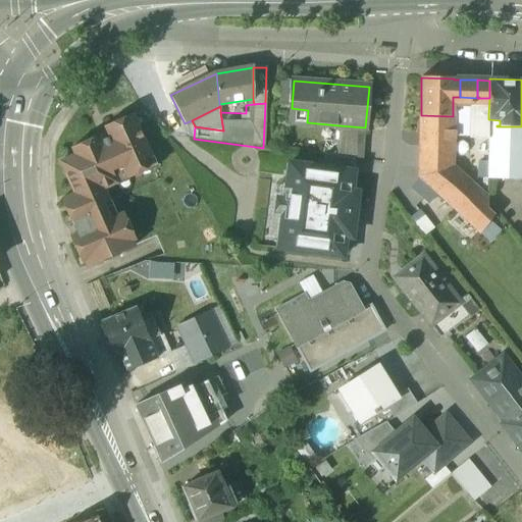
[(133,114),(104,126),(109,138),(124,172),(127,179),(147,171),(143,162),(152,158),(133,114)]
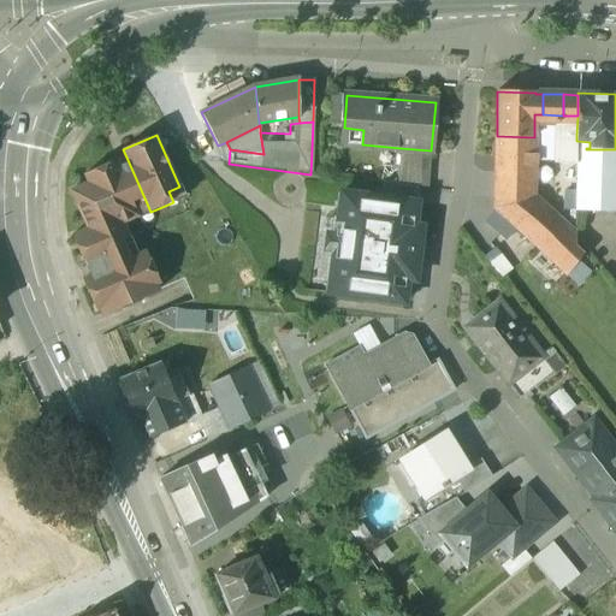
[(576,135),(556,135),(555,164),(576,164),(576,141),(576,135)]
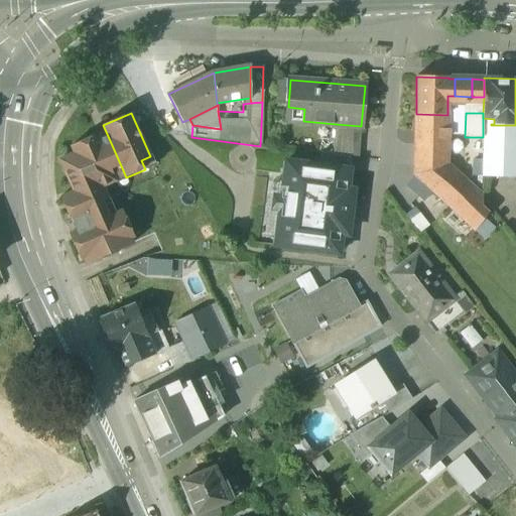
[(447,115),(416,114),(416,125),(447,125),(447,115)]
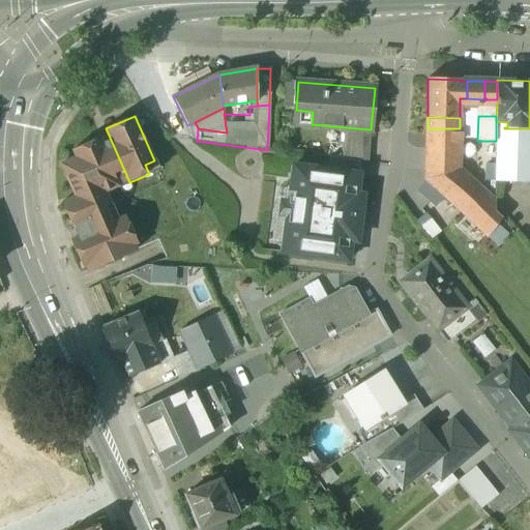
[(529,128),(504,128),(504,127),(496,126),(496,141),(495,177),(496,177),(495,182),(527,183),(529,128)]
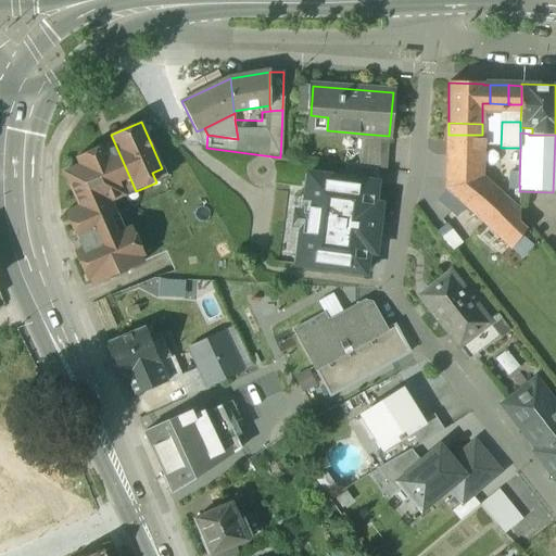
[(389,136),(362,134),(358,167),(378,169),(387,171),(389,136)]
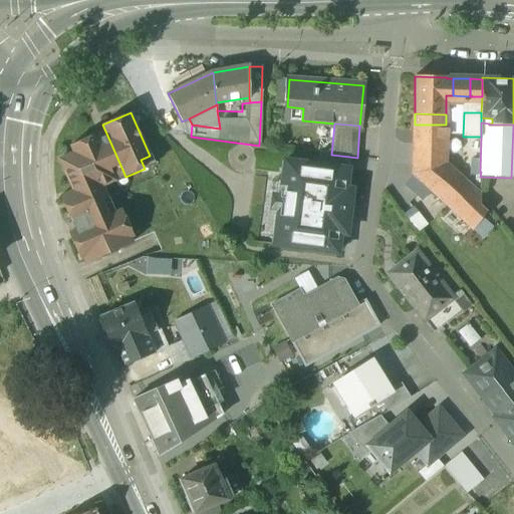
[(446,124),(415,124),(415,168),(445,169),(445,164),(446,124)]
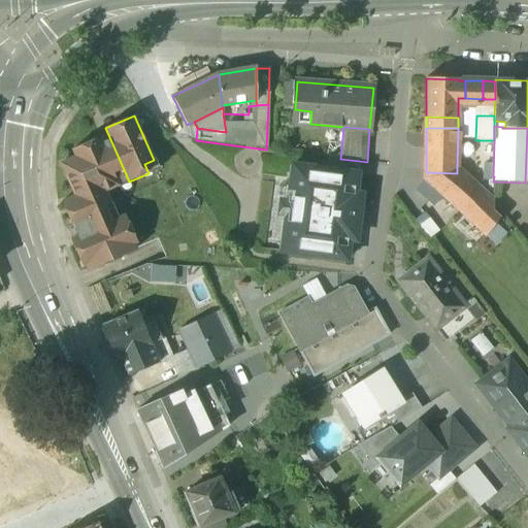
[(101,138),(72,151),(76,159),(61,165),(75,197),(62,202),(74,230),(75,229),(78,237),(110,223),(104,208),(111,205),(105,193),(119,187),(116,179),(126,174),(110,139),(103,143),(101,138)]
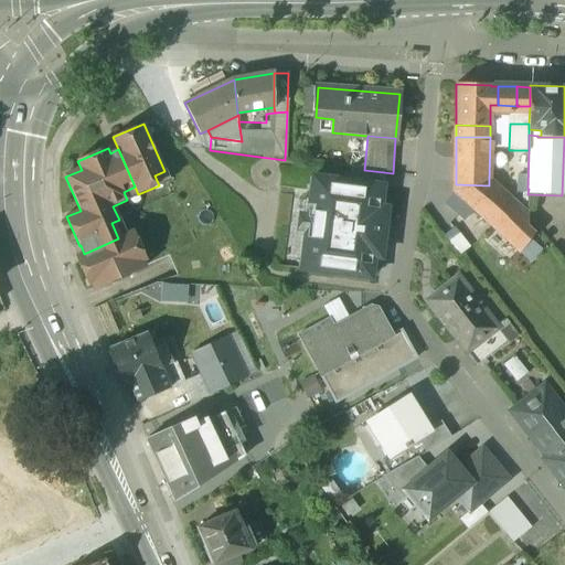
[(364,170),(351,169),(349,181),(382,185),(384,172),(364,170)]
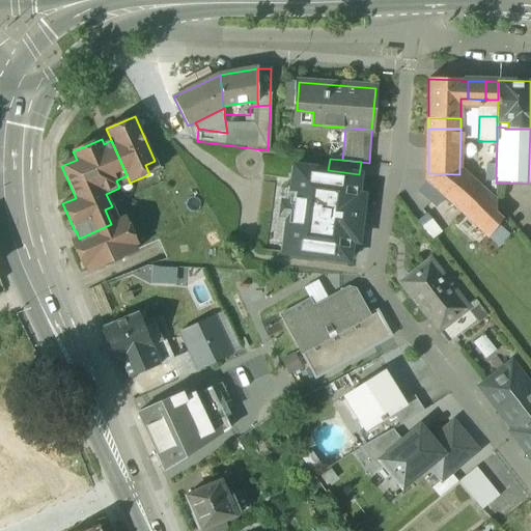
[(328,170),(294,166),(294,168),(298,168),(296,180),(291,179),(284,240),(288,240),(286,252),(283,251),(282,253),(348,261),(348,260),(345,259),(347,241),(358,243),(363,196),(354,194),(356,176),(359,176),(360,174),(328,170)]
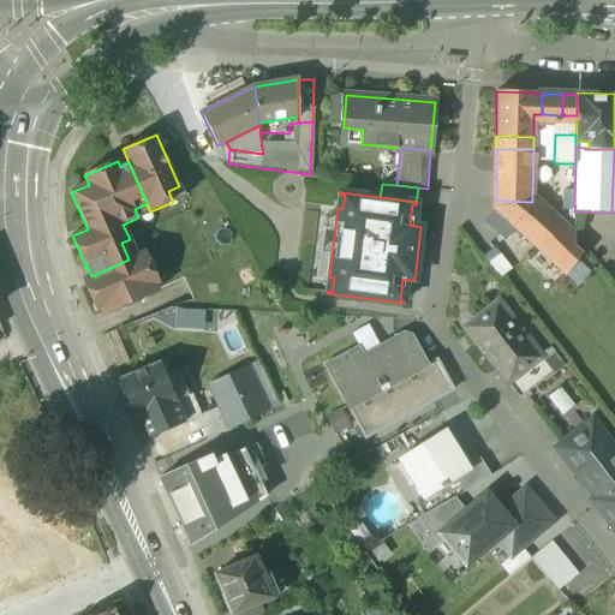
[(574,231),(532,196),(532,202),(496,201),(496,212),(566,275),(581,252),(574,245),(574,231)]
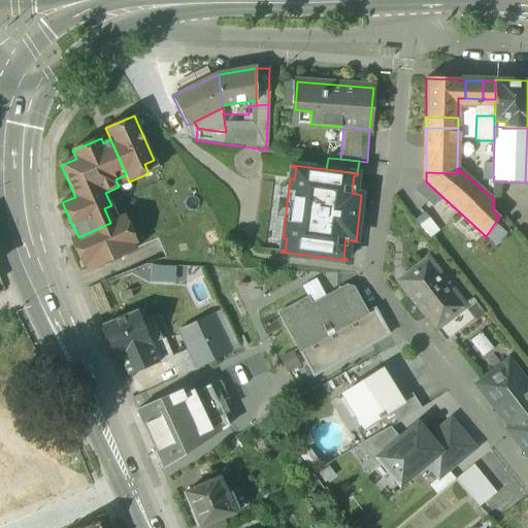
[(78,237),(71,240),(83,267),(87,265),(89,271),(104,264),(102,259),(119,252),(121,257),(136,250),(134,245),(138,243),(126,217),(110,223),(78,237)]
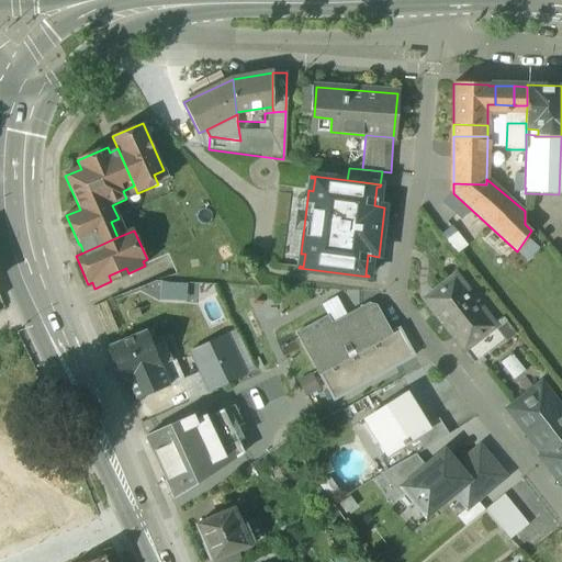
[(485,240),(505,258),(513,248),(494,232),(485,240)]
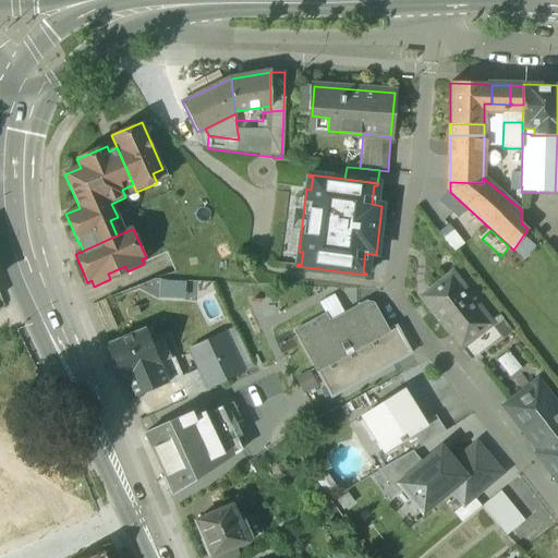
[(482,311),(452,273),(427,293),(443,314),(437,318),(450,335),(457,330),(482,312),(482,311)]
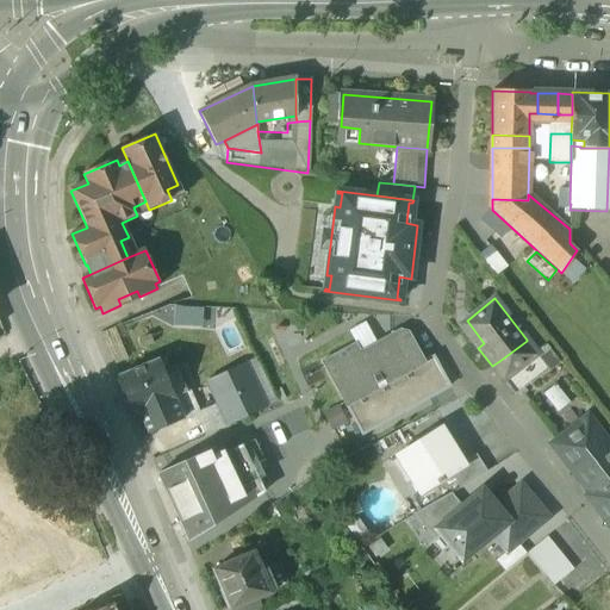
[(399,330),(360,353),(355,344),(322,362),(362,435),(449,387),(433,358),(424,362),(408,332),(399,330)]
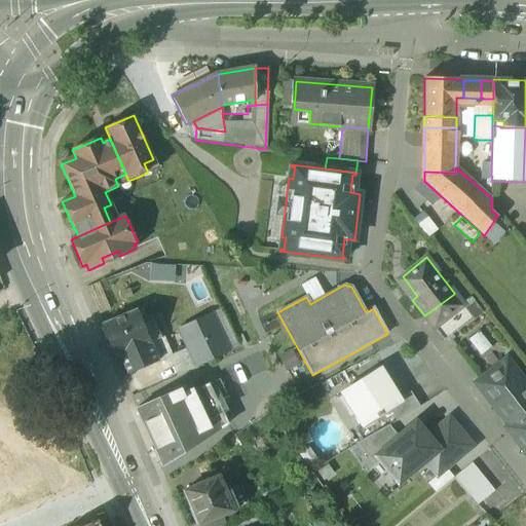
[(454,294),(430,311),(440,323),(462,305),(462,304),(454,294)]
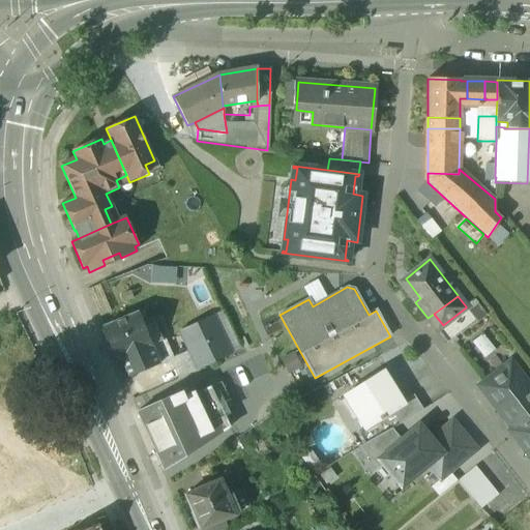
[(466,307),(443,325),(434,314),(428,318),(448,344),(484,316),(473,301),(466,306),(466,307)]
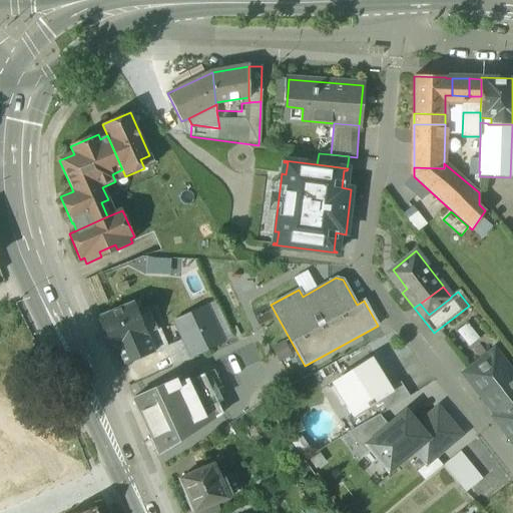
[(134,303),(99,318),(99,320),(98,320),(103,333),(104,332),(112,349),(117,347),(146,334),(139,317),(134,303)]
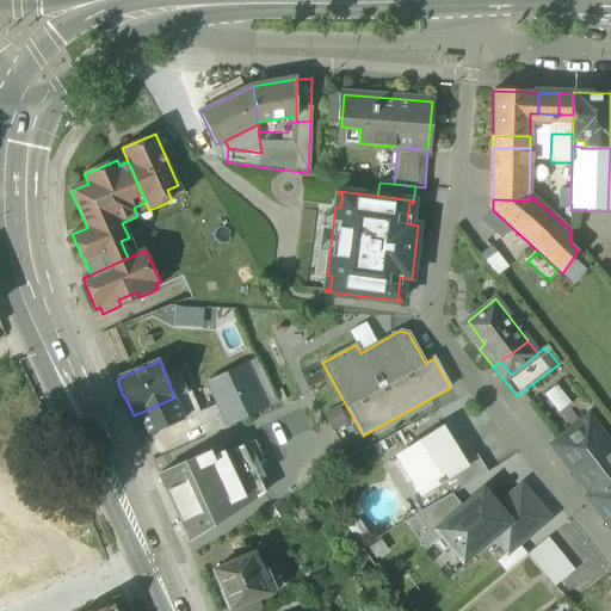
[(244,364),(208,382),(229,426),(265,409),(244,364)]
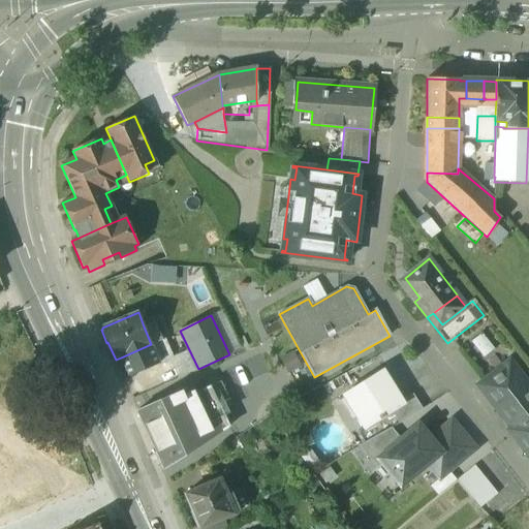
[(155,322),(144,327),(151,344),(162,340),(155,322)]
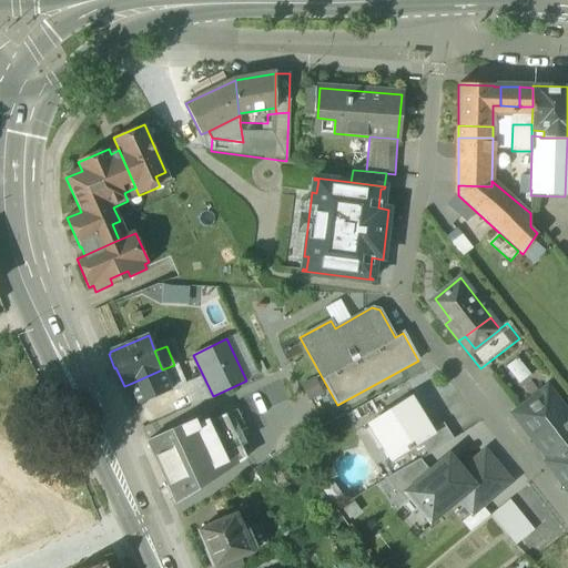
[(174,365),(162,369),(171,391),(185,385),(176,364),(174,365)]
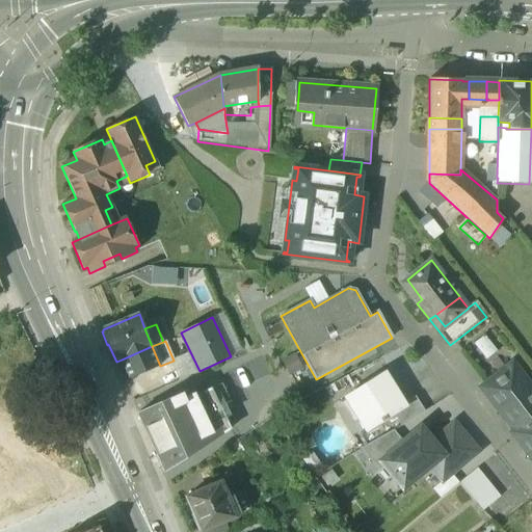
[(152,346),(122,360),(129,378),(160,366),(152,346)]
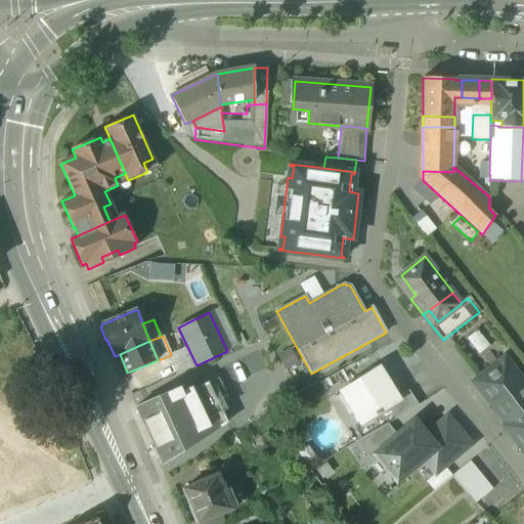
[(286,367),(298,361),(293,349),(279,354),(286,367)]
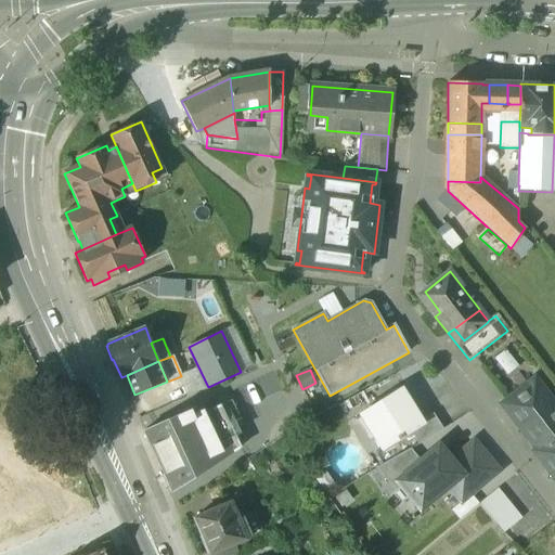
[(554,408),(534,381),(503,404),(539,450),(537,452),(544,463),(554,454),(554,408)]
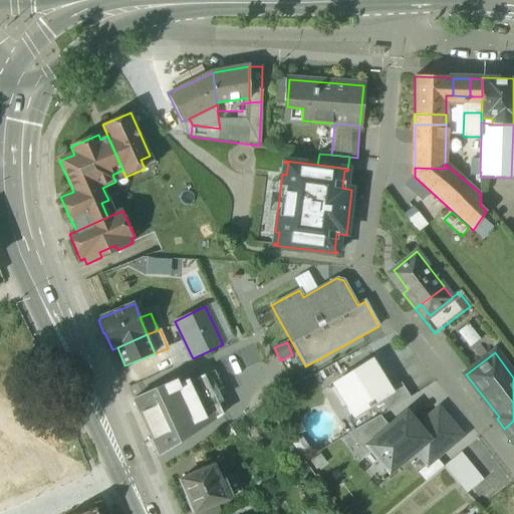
[(371,361),(338,382),(357,414),(368,407),(369,409),(381,401),(380,400),(388,396),(387,394),(390,392),(371,361)]
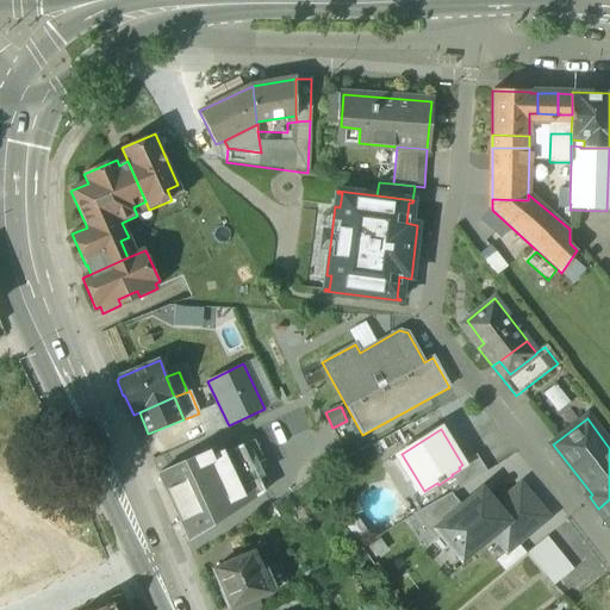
[(221,446),(157,474),(188,541),(263,493),(242,446),(225,454),(221,446)]
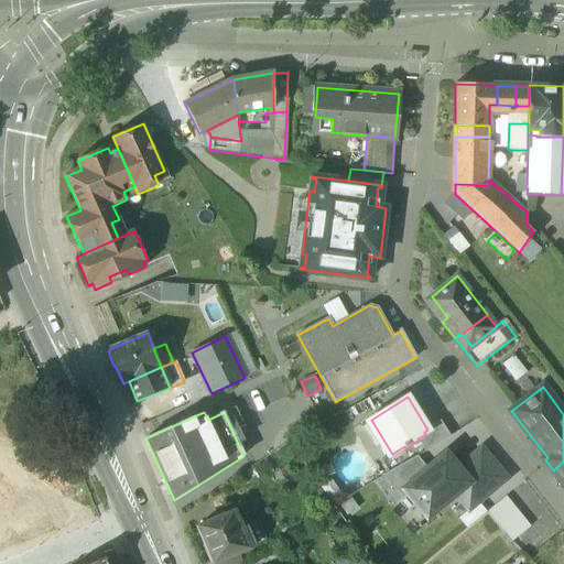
[(427,430),(424,432),(425,434),(418,438),(419,440),(425,452),(449,436),(440,421),(427,430)]
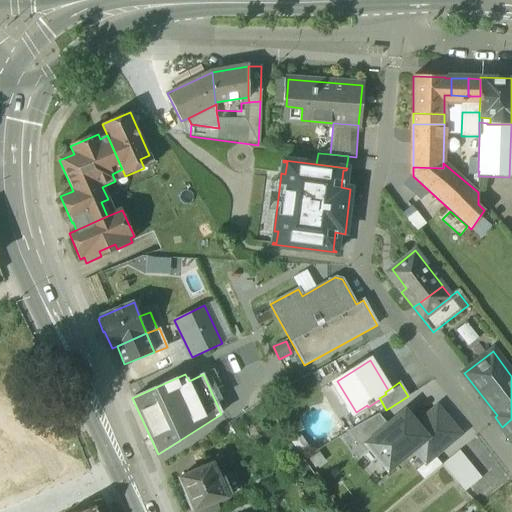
[(459,435),(437,408),(415,426),(425,438),(413,448),(425,463),(459,435)]
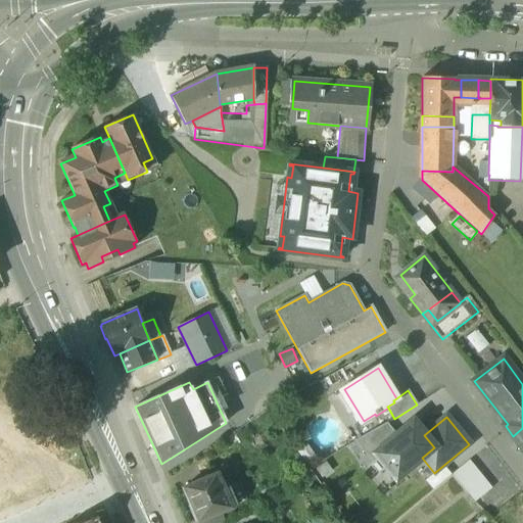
[(264,421),(251,427),(255,435),(268,428),(264,421)]
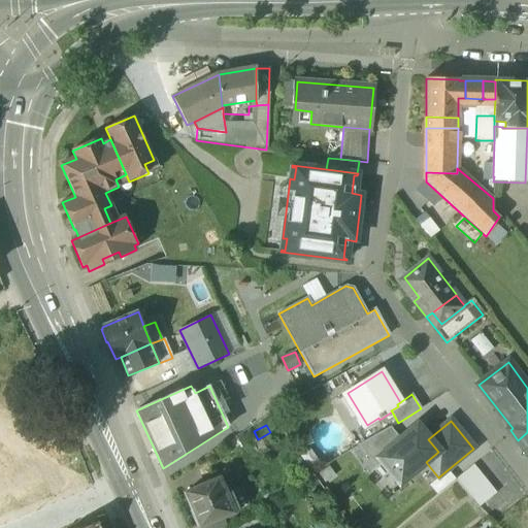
[(400,439),(378,458),(382,462),(400,484),(426,462),(438,452),(428,439),(417,426),(400,439)]
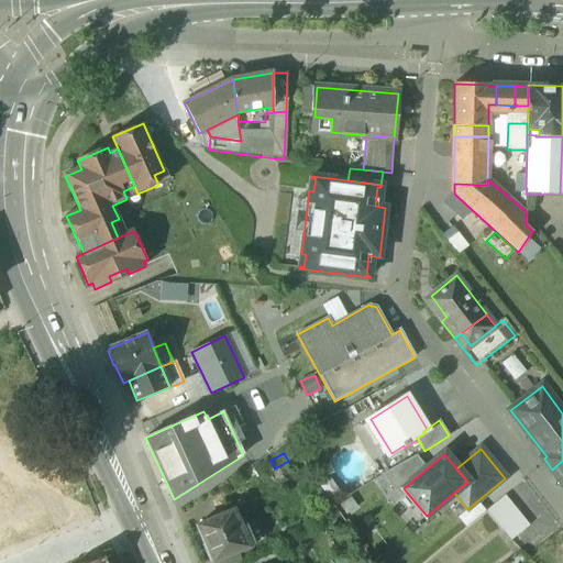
[(416,455),(382,475),(401,498),(407,493),(404,488),(427,468),(416,455)]
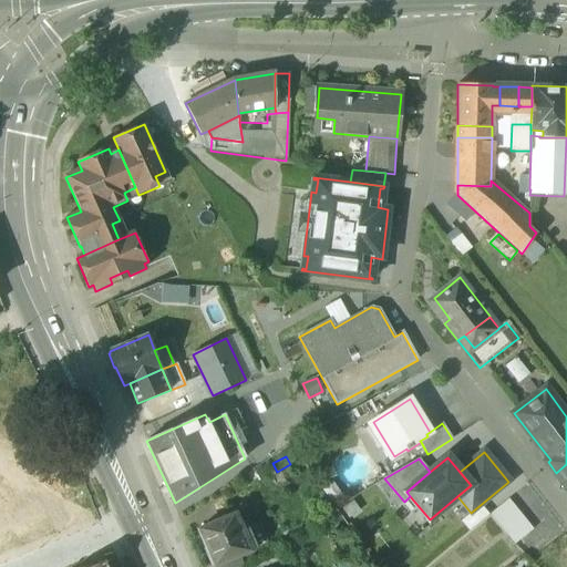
[(533,529),(508,500),(490,514),(514,545),(533,529)]
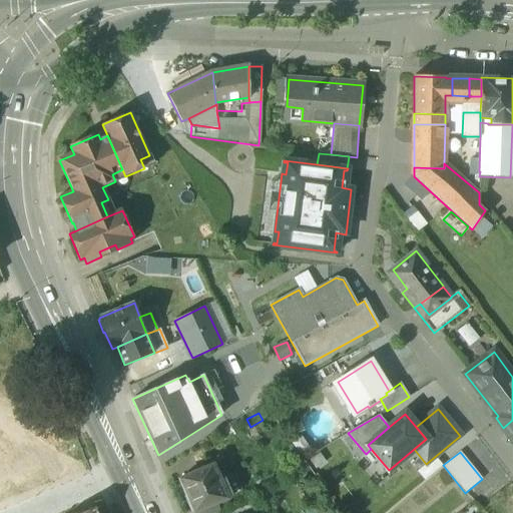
[(212,465),(179,479),(186,496),(184,497),(191,512),(192,511),(193,512),(215,503),(227,498),(219,479),(223,478),(219,469),(215,471),(212,465)]
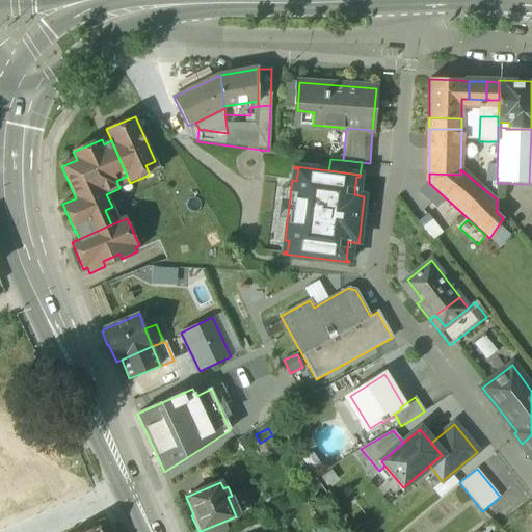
[(223,522),(201,531),(225,531),(228,531),(223,522)]
